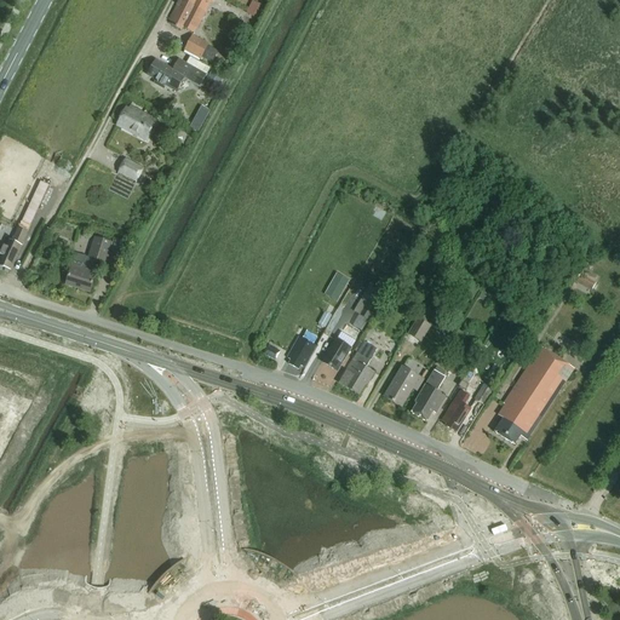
[(181,0),(170,21),(173,22),(172,26),(182,32),(183,29),(194,34),(195,35),(197,30),(212,3),(213,0),(181,0)]
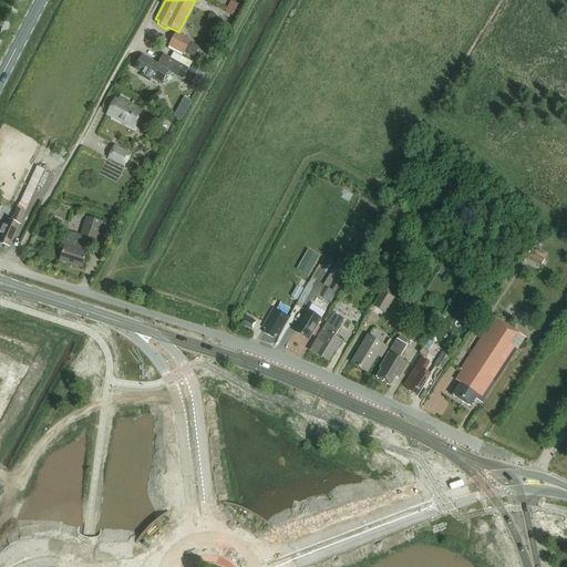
[(230,1),(225,13),(238,20),(244,8),(230,1)]
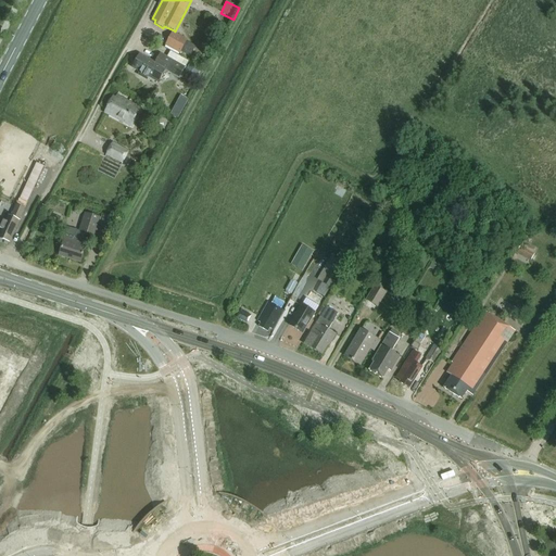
[(180,54),(188,40),(173,32),(165,46),(180,54)]
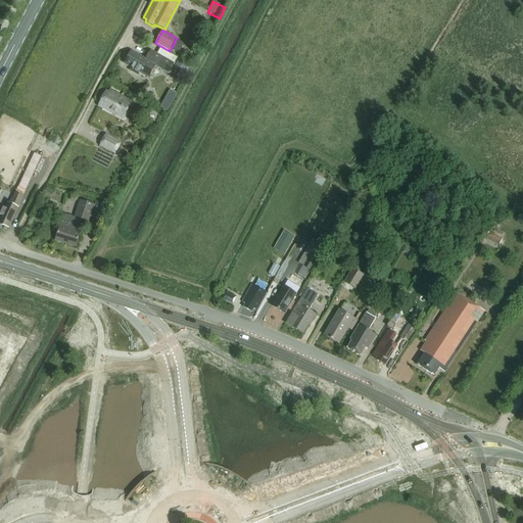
[(132,51),(125,63),(132,68),(131,72),(139,76),(140,73),(149,78),(156,65),(158,66),(169,73),(175,63),(164,57),(152,50),(147,60),(132,51)]
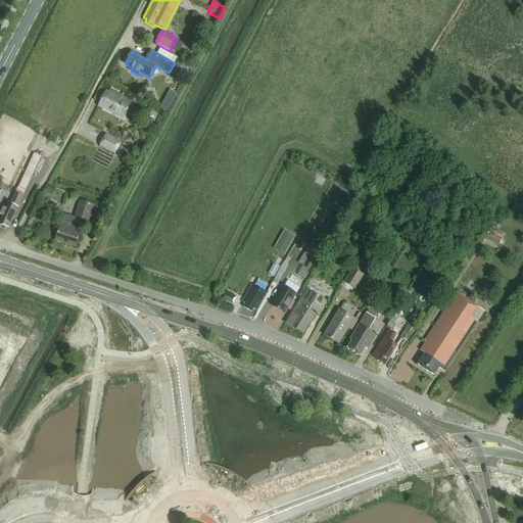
[(181,75),(187,65),(179,61),(174,70),(181,75)]
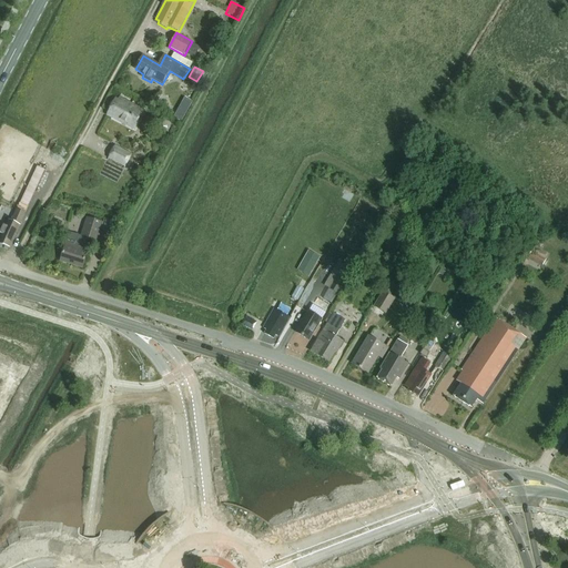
[(117,100),(111,109),(114,111),(110,120),(133,132),(144,111),(121,99),(119,102),(117,100)]
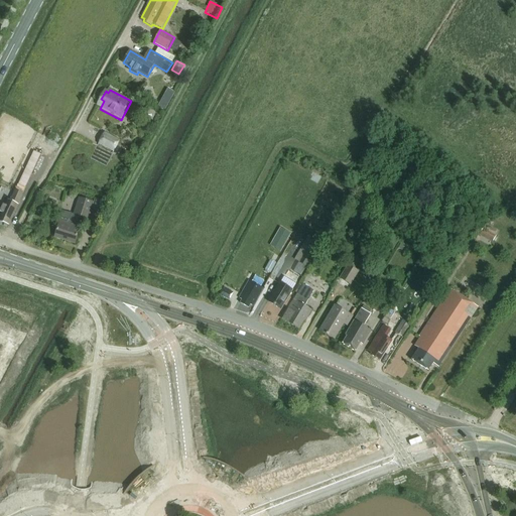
[(168,90),(158,107),(165,111),(174,94),(168,90)]
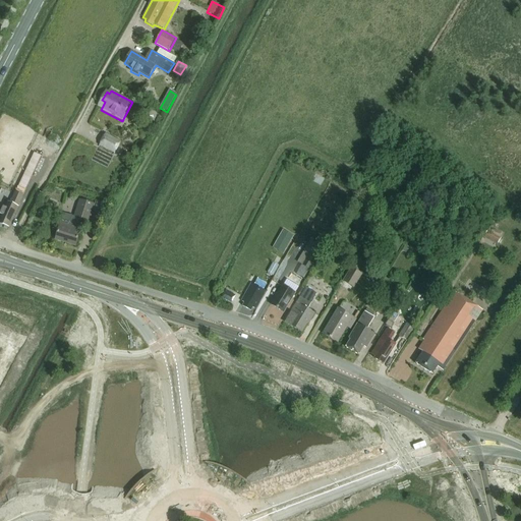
[(116,153),(121,141),(105,133),(100,145),(116,153)]
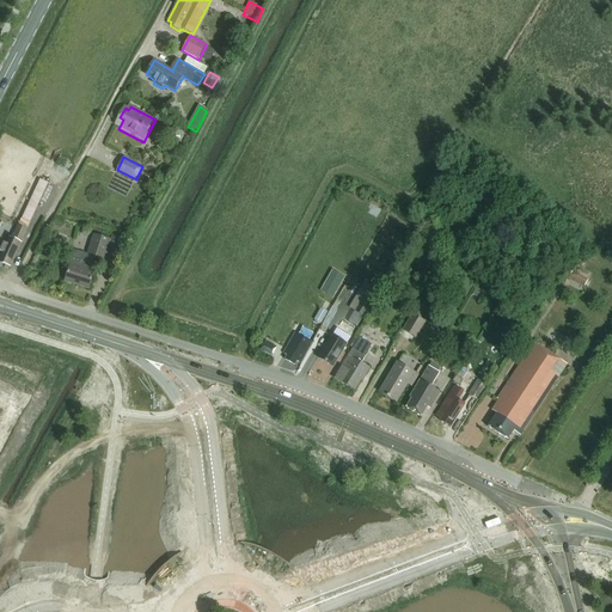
[(37,210),(49,184),(42,181),(29,206),(37,210)]
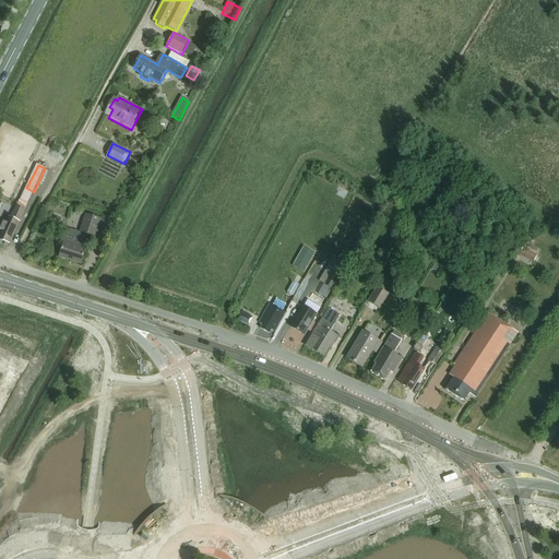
[(27,203),(31,198),(24,193),(21,200),(27,203)]
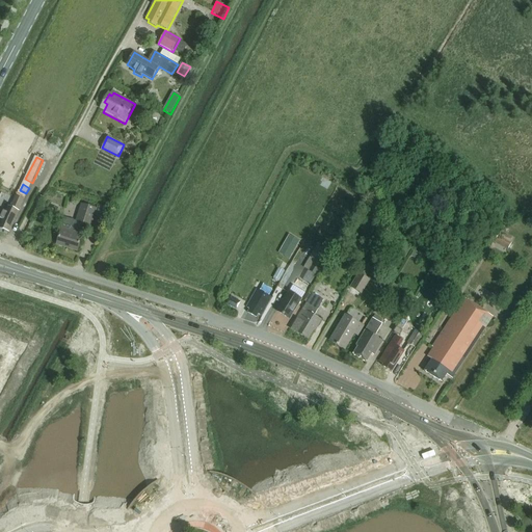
[(0,230),(9,234),(23,201),(15,196),(10,207),(8,206),(5,212),(4,211),(0,219),(2,219),(0,224),(0,230)]
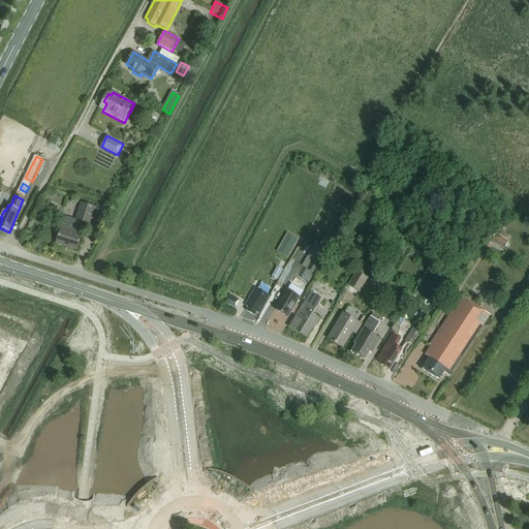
[(62,222),(56,243),(78,249),(84,227),(90,229),(92,222),(96,207),(82,201),(76,220),(72,219),(70,225),(62,222)]
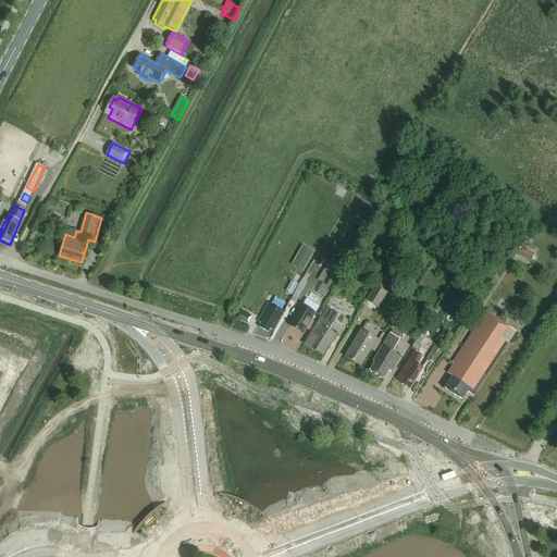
[(108,215),(104,224),(113,226),(116,218),(108,215)]
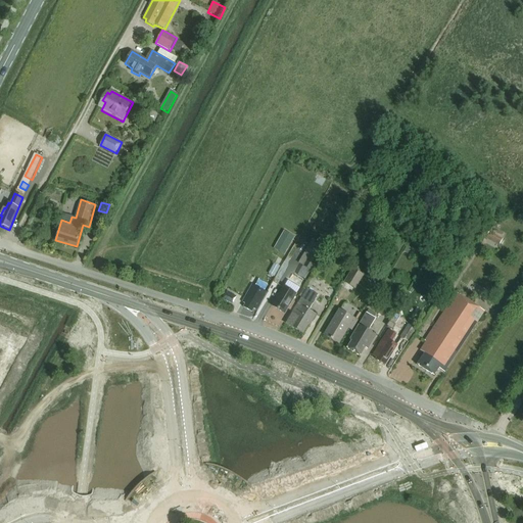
[(485,239),(497,246),(504,237),(491,230),(485,239)]
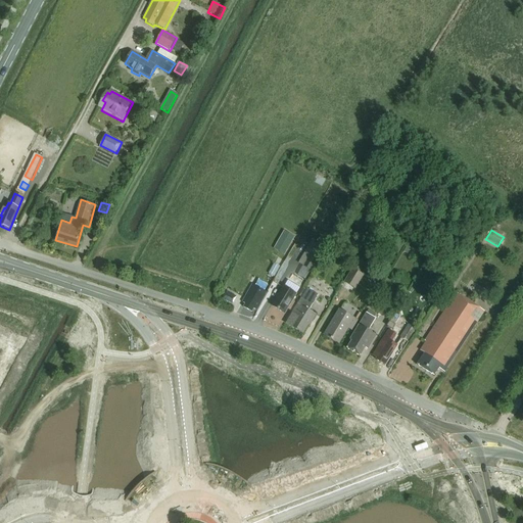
[(284,232),(274,249),(283,254),(293,237),(284,232)]
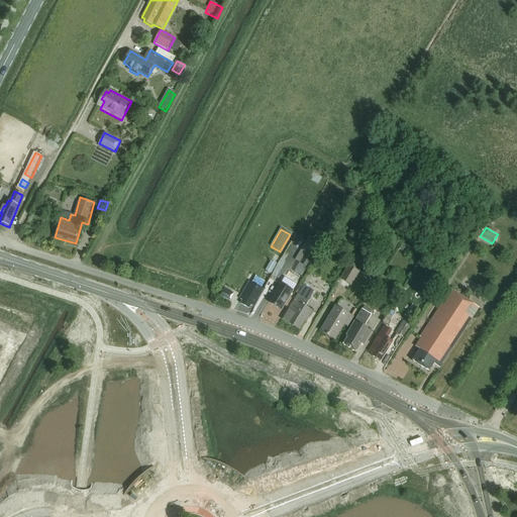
[(394,239),(389,247),(394,250),(399,242),(394,239)]
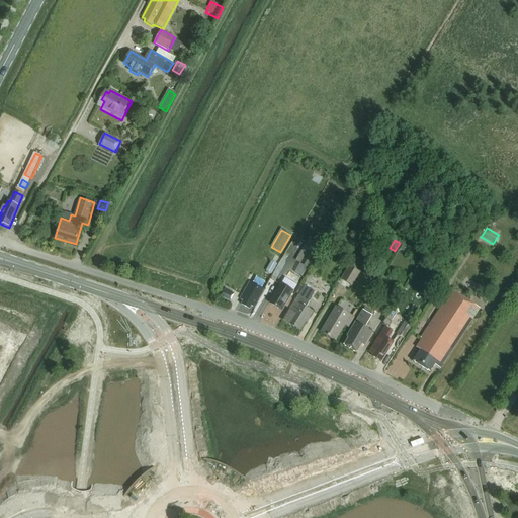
[(318,251),(311,247),(307,252),(304,250),(298,259),(301,261),(299,264),(307,269),(318,251)]
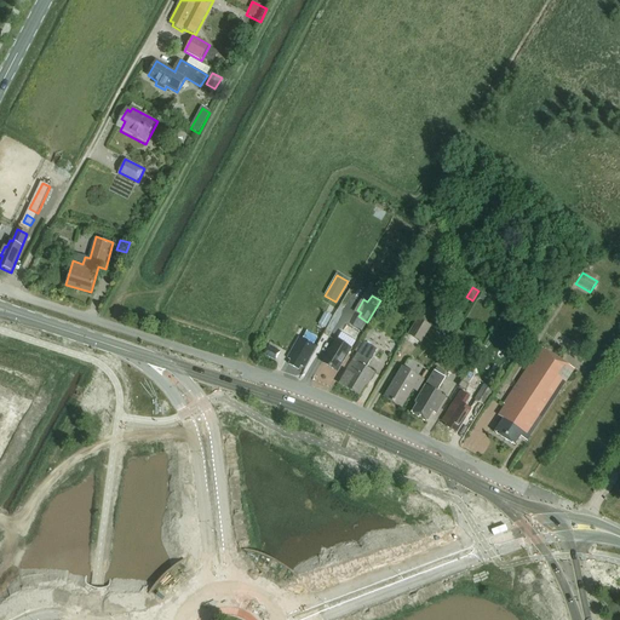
[(325,313),(319,325),(325,328),(332,316),(325,313)]
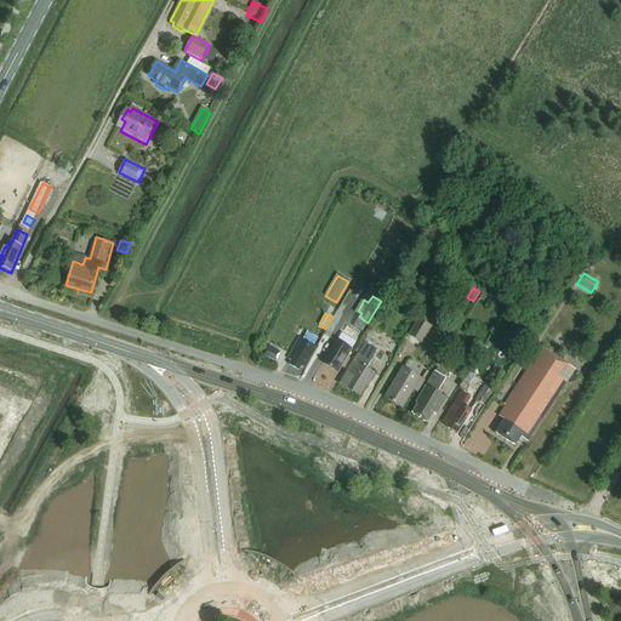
[(421,345),(431,328),(417,320),(408,336),(421,345)]
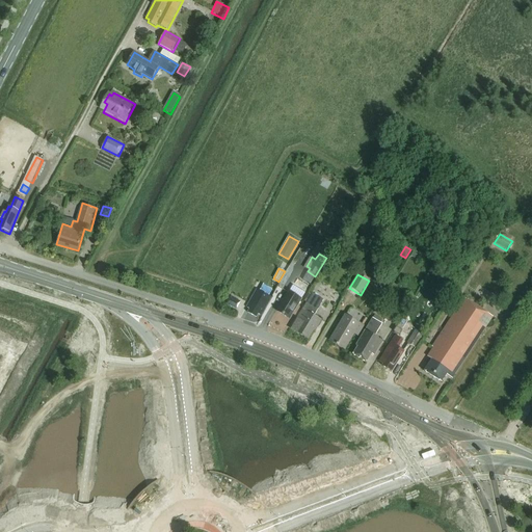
[(262,317),(272,297),(258,290),(248,308),(250,310),(248,313),(257,317),(259,315),(262,317)]
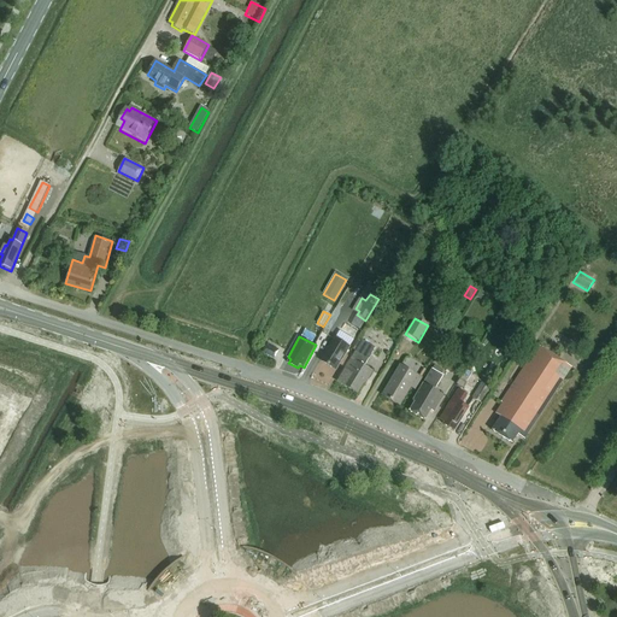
[(335,370),(350,347),(336,339),(322,362),(335,370)]
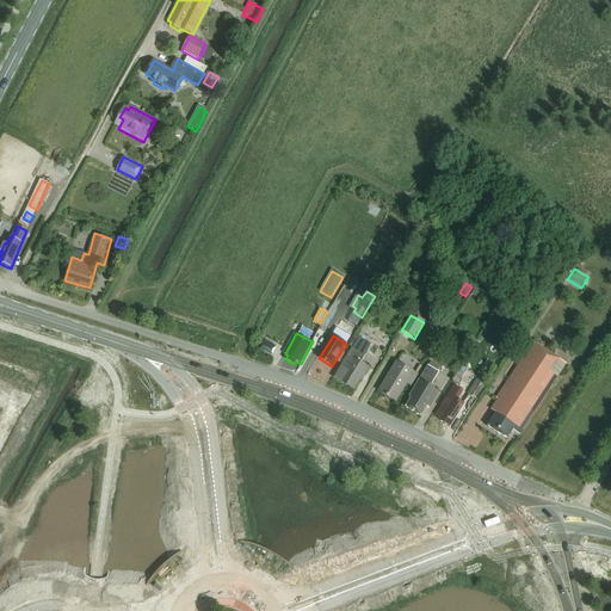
[(343,382),(355,389),(357,384),(359,386),(370,368),(362,363),(372,345),(359,338),(337,378),(343,382)]
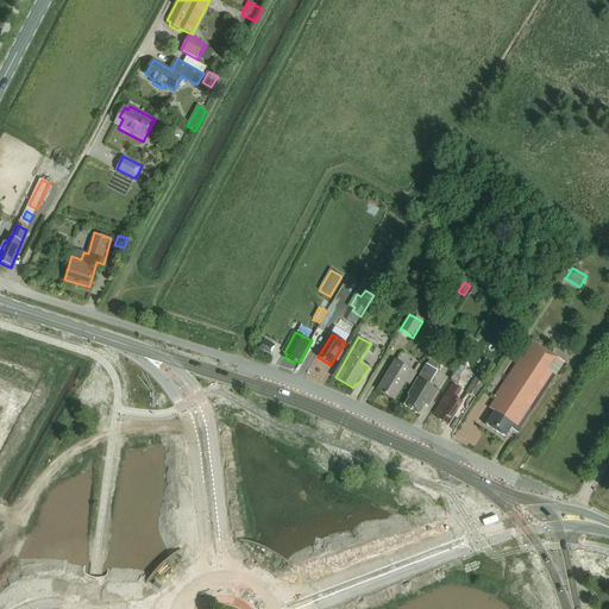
[(495,397),(497,399),(490,409),(495,413),(487,426),(506,438),(512,429),(519,434),(565,363),(532,341),(495,397)]
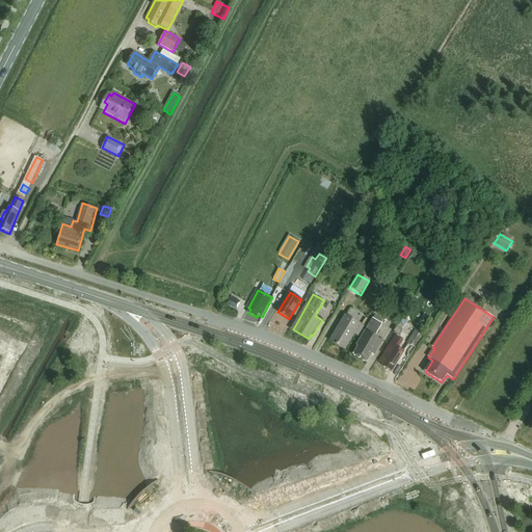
[(356,346),(358,347),(354,355),(367,363),(373,354),(375,355),(382,342),(375,337),(381,324),(380,323),(382,320),(375,315),(356,346)]
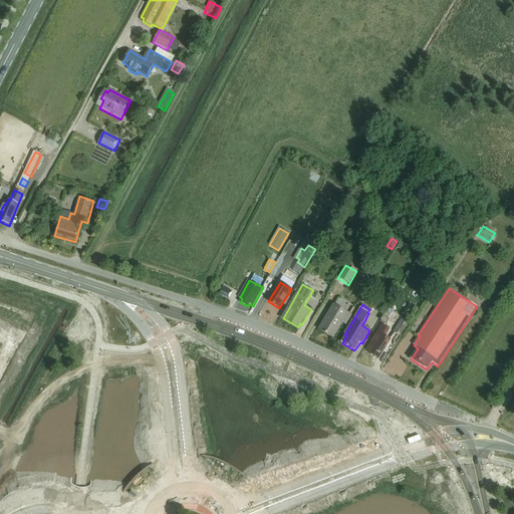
[(343,323),(345,324),(350,314),(334,305),(320,330),(334,338),(343,323)]
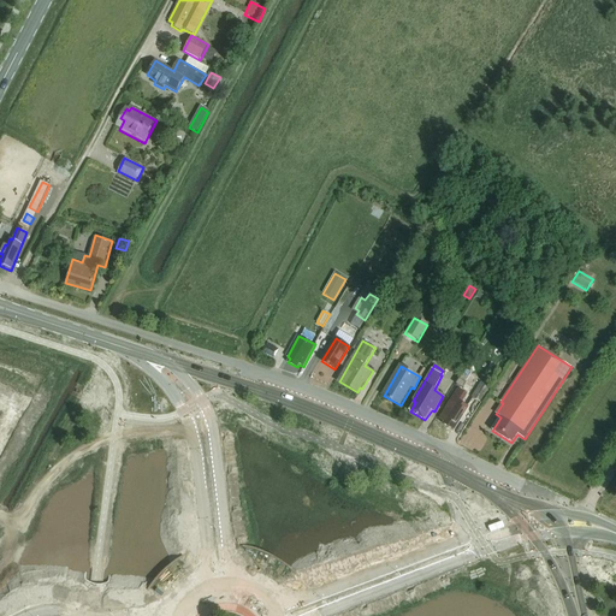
[(462,390),(466,384),(460,380),(456,385),(462,390)]
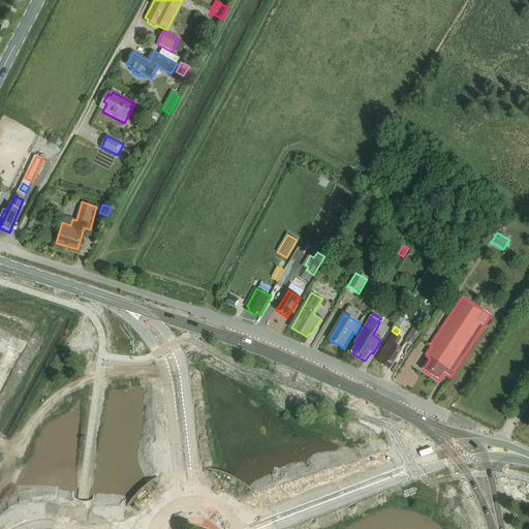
[(411,329),(403,342),(411,346),(419,334),(411,329)]
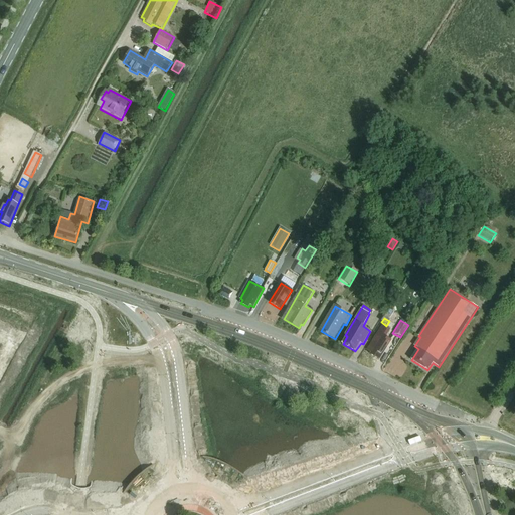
[(382,325),(367,350),(372,353),(371,356),(379,360),(391,340),(387,337),(391,330),(382,325)]
